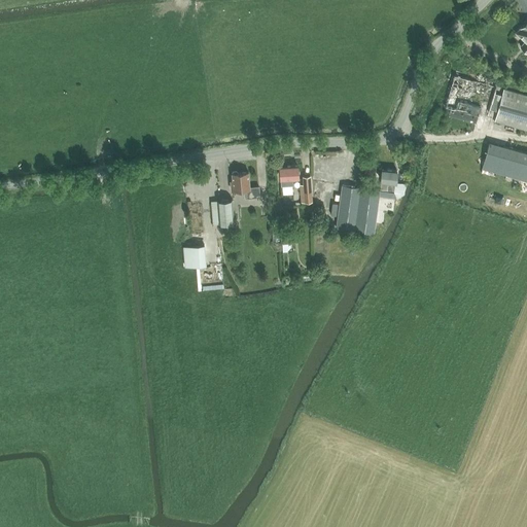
[(526,21),(525,23),(517,32),(525,41),(520,46),(526,53),(526,51),(526,21)]
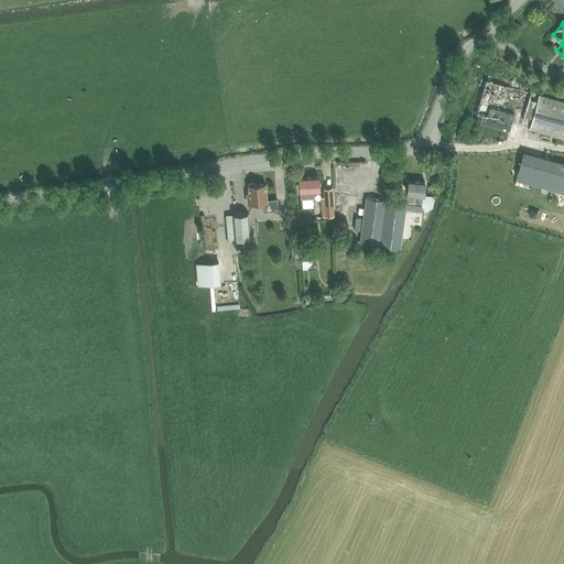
[(531,91),(488,78),(478,114),(512,123),(512,122),(522,126),(524,116),(533,119),(530,129),(563,139),(563,100),(541,94),(539,101),(530,98),(531,91)]
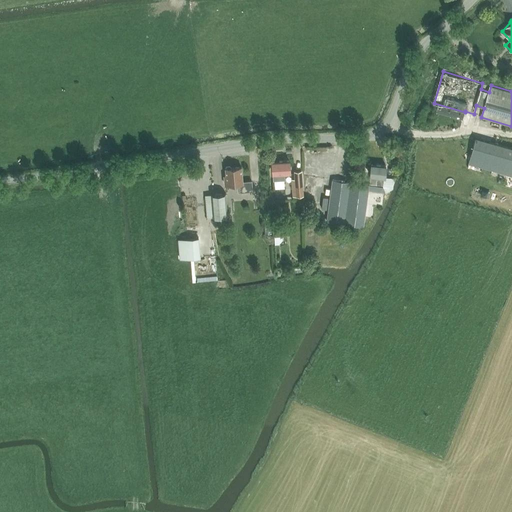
[(511,147),(476,138),(468,163),(511,175),(511,147)]
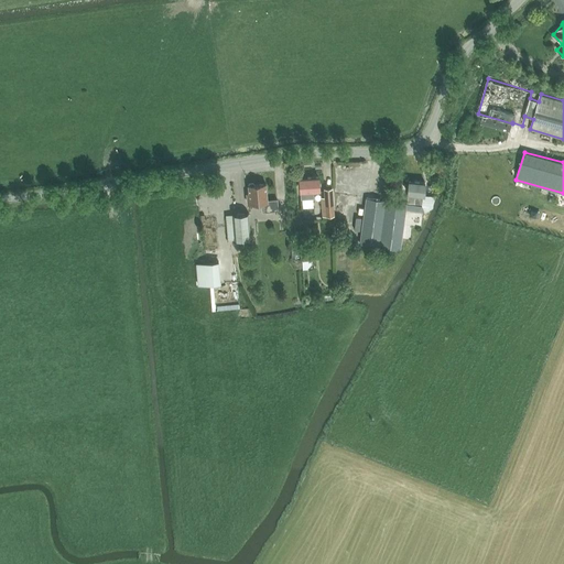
[(318,177),(300,179),(301,198),(302,198),(313,198),(314,198),(314,190),(320,190),(318,177)]
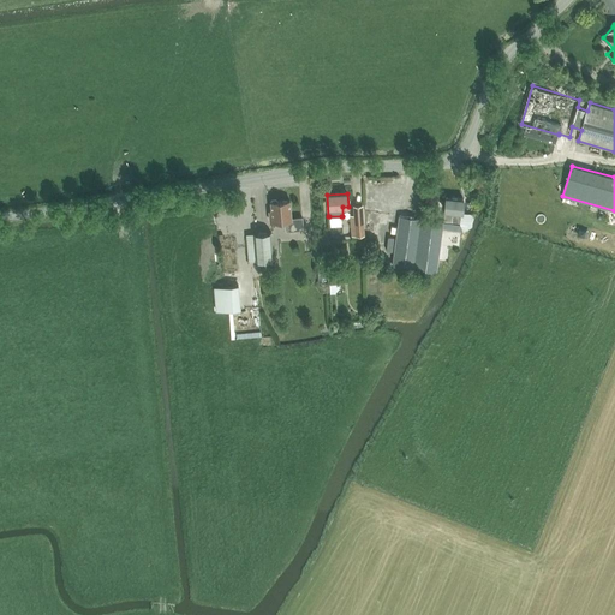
[(446,197),(443,221),(461,222),(463,213),(464,199),(446,197)]
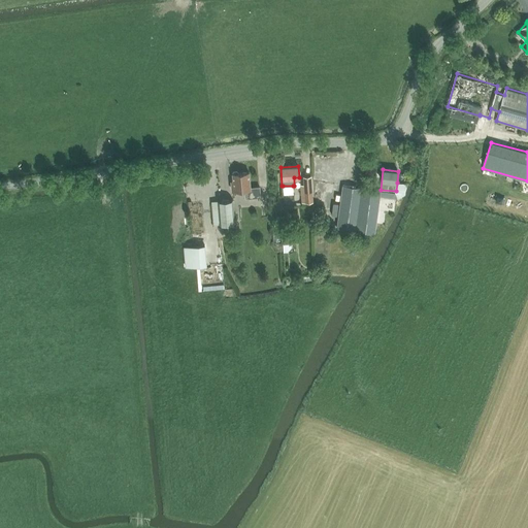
[(231,173),(232,182),(231,182),(232,190),(243,189),(246,198),(260,197),(259,187),(251,188),(249,171),(231,173)]
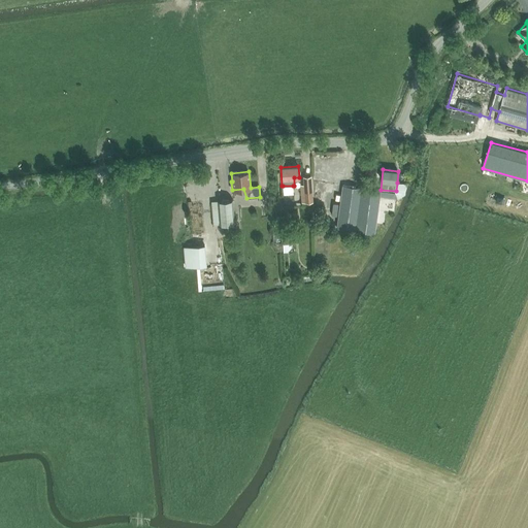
[(304,187),(301,188),(302,201),(312,201),(310,176),(303,176),(304,184),(304,187)]
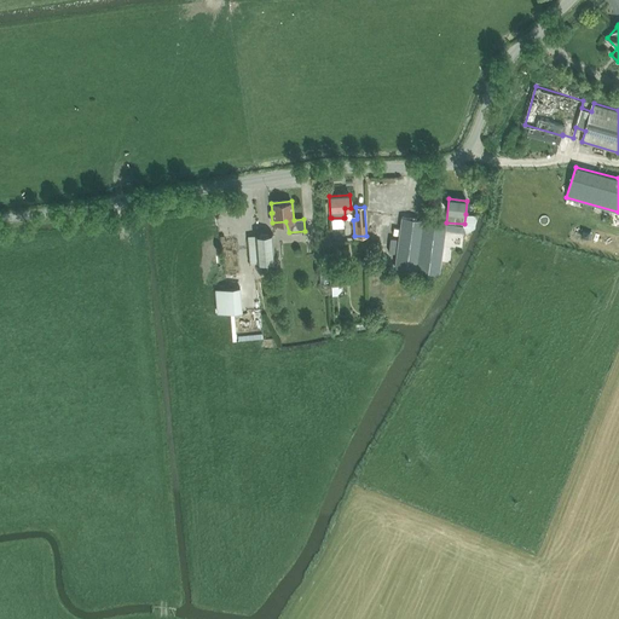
[(401,217),(394,268),(440,275),(447,223),(401,217)]
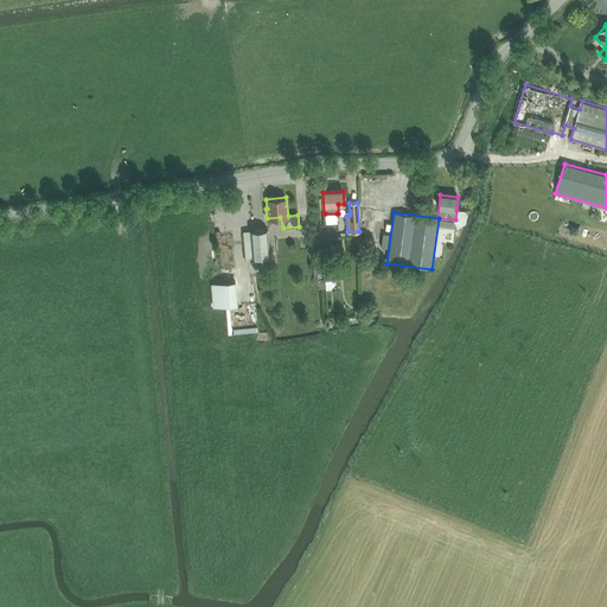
[(267,229),(250,230),(253,259),(269,257),(267,229)]
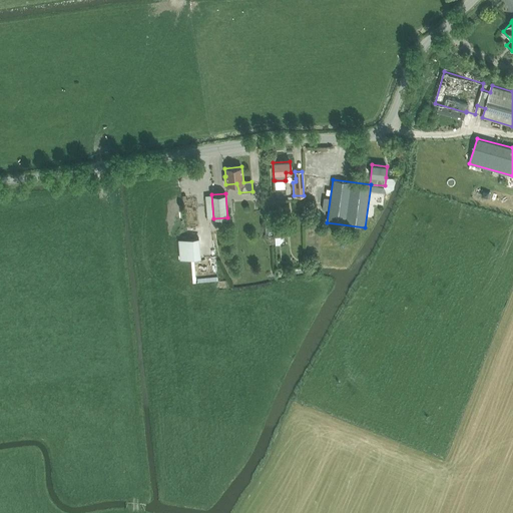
[(270,200),(261,200),(261,210),(271,210),(270,200)]
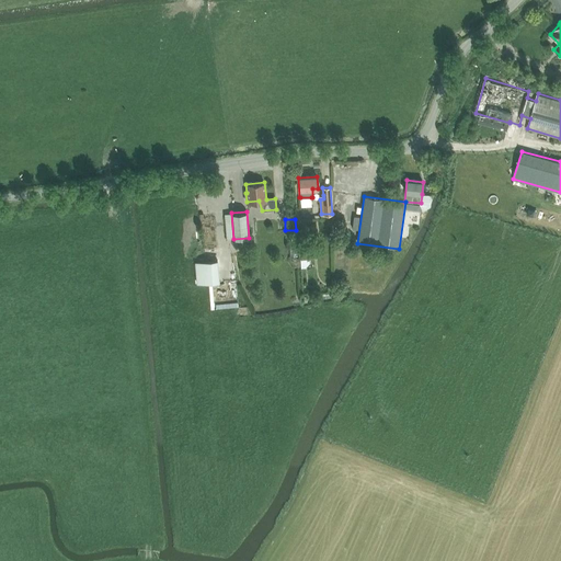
[(309,259),(300,259),(301,267),(306,267),(310,263),(309,259)]
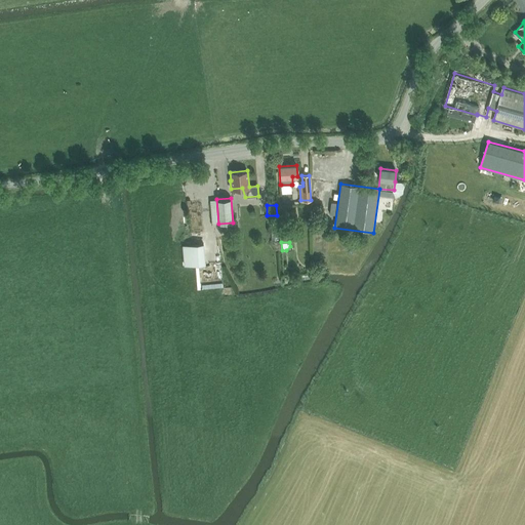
[(183,243),(183,264),(205,264),(204,243),(183,243)]
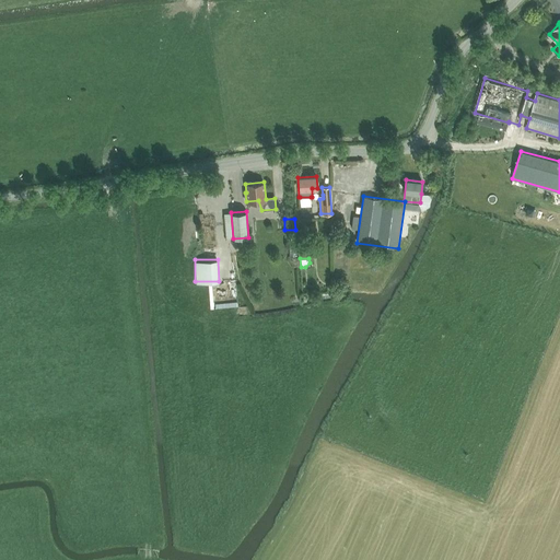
[(235,299),(234,278),(222,278),(223,282),(229,282),(230,299),(235,299)]
